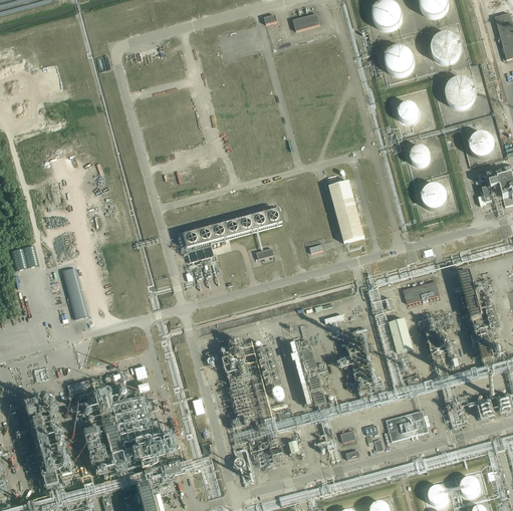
[(401,17),(402,15),(401,12),(401,9),(399,6),(397,4),(395,2),(393,1),(390,0),(385,0),(381,0),(378,1),(375,4),(373,6),(372,9),(371,11),(371,14),(371,17),(372,20),(373,23),(375,25),(377,27),(380,29),(383,29),(387,30),(390,29),(392,29),(395,27),(397,25),(399,23),(400,21),(401,17)]
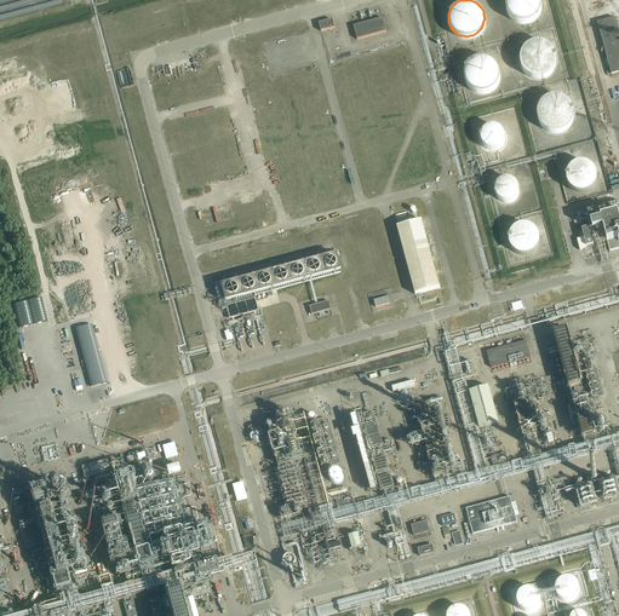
[(540,5),(542,1),(542,0),(503,0),(504,4),(504,9),(506,12),(509,15),(511,17),(515,18),(519,19),(522,19),(526,19),(529,18),(533,17),(536,15),(538,12),(540,9),(540,5)]
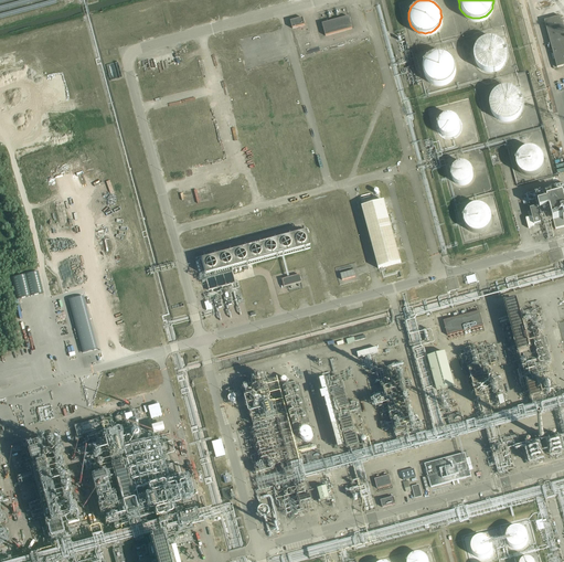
[(560,13),(543,18),(553,56),(550,57),(553,65),(555,65),(563,62),(563,29),(563,25),(563,24),(563,11),(562,12),(562,13),(560,13)]
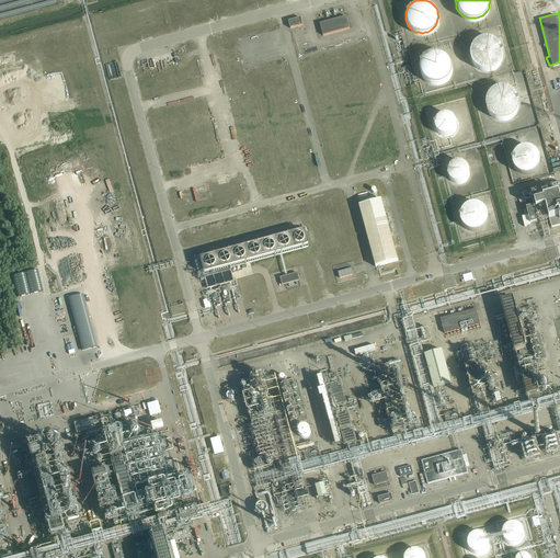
[(322,33),(349,25),(345,13),(319,21),(322,33)]
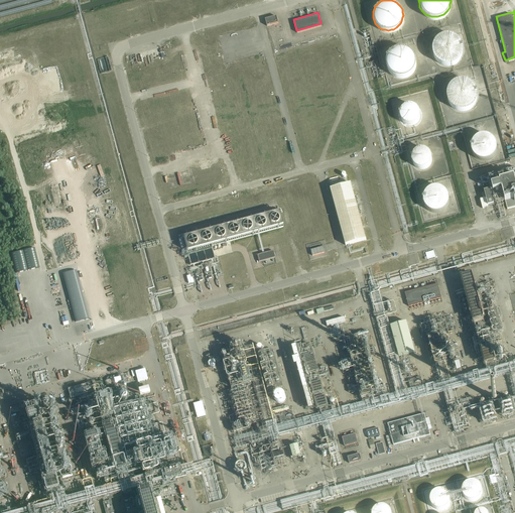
[(463,50),(464,47),(463,43),(462,41),(461,38),(459,36),(457,34),(454,32),(451,31),(447,31),(444,31),(440,32),(438,33),(436,35),(433,38),(432,41),(431,43),(431,46),(431,49),(432,53),(433,55),(435,58),(438,60),(440,61),(444,62),(446,63),(451,62),(454,61),(457,60),(459,58),(461,55),(462,53),(463,50)]
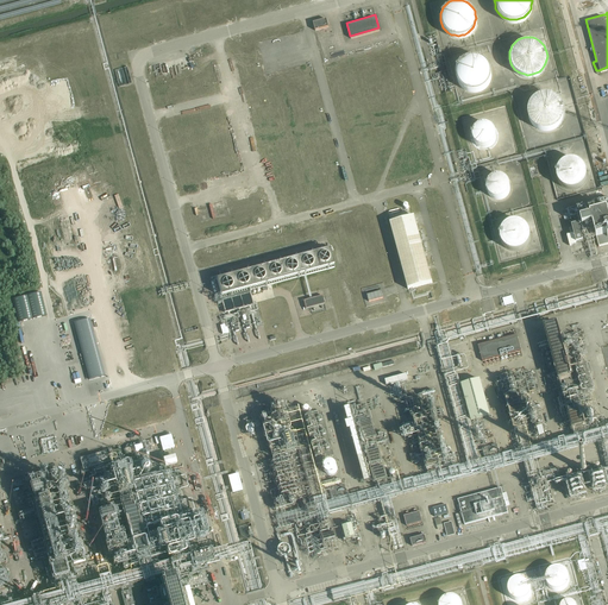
[(490,74),(490,70),(490,67),(489,64),(488,61),(486,58),(483,56),(482,55),(480,54),(476,52),(472,52),(469,52),(465,54),(463,55),(459,57),(457,60),(456,63),(455,67),(455,70),(455,74),(455,76),(457,80),(459,82),(461,84),(464,87),(468,88),(471,88),(475,88),(478,88),(482,86),(484,84),(487,81),(488,80),(489,77),(490,74)]
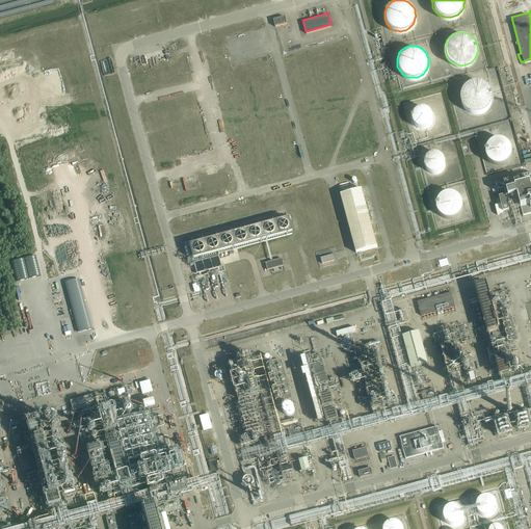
[(492,99),(492,95),(492,93),(492,90),(490,88),(489,87),(488,85),(486,83),(484,81),(481,80),(479,79),(476,79),(473,79),(469,80),(467,81),(463,83),(462,85),(460,88),(459,91),(458,95),(459,99),(460,101),(461,104),(463,107),(466,109),(469,110),(472,111),(475,111),(478,111),(482,110),(484,109),(487,107),(489,104),(490,101),(492,99)]
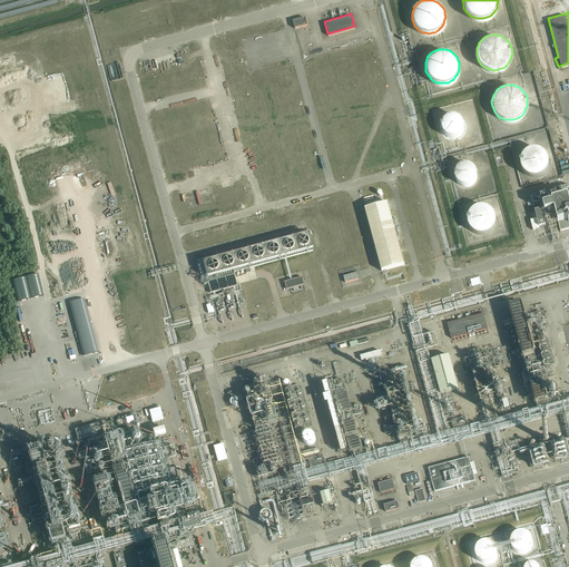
[(441,125),(442,128),(443,132),(447,134),(450,135),(453,135),(457,134),(460,132),(462,128),(463,125),(463,121),(462,118),(460,116),(458,114),(454,113),(451,113),(448,114),(444,116),(442,118),(441,121),(441,125)]
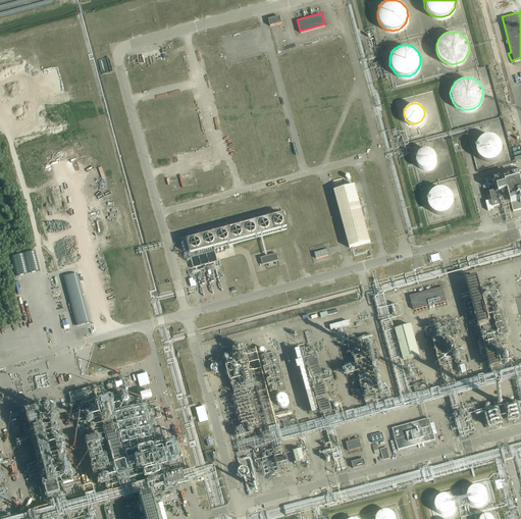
[(478,152),(481,155),(484,157),(487,159),(491,159),(495,158),(498,156),(501,153),(502,150),(503,146),(502,143),(501,140),(499,137),(496,135),(492,134),(489,134),(485,134),(482,136),(479,138),(477,142),(476,145),(477,149),(478,152)]
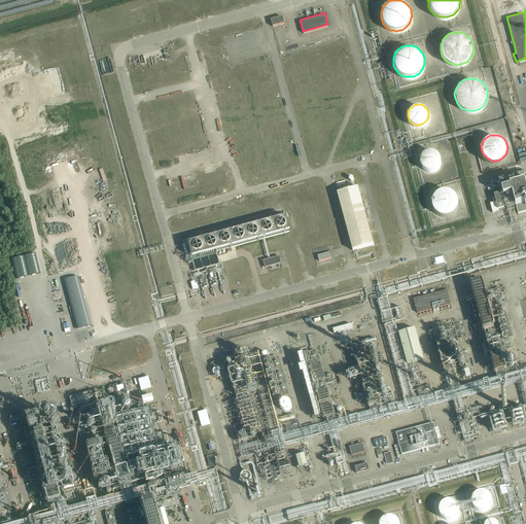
[(421,163),(422,166),(424,168),(427,170),(431,170),(434,169),(437,167),(440,165),(441,162),(441,159),(440,155),(437,153),(435,151),(433,150),(430,150),(427,150),(424,151),(422,153),(421,156),(420,160),(421,163)]
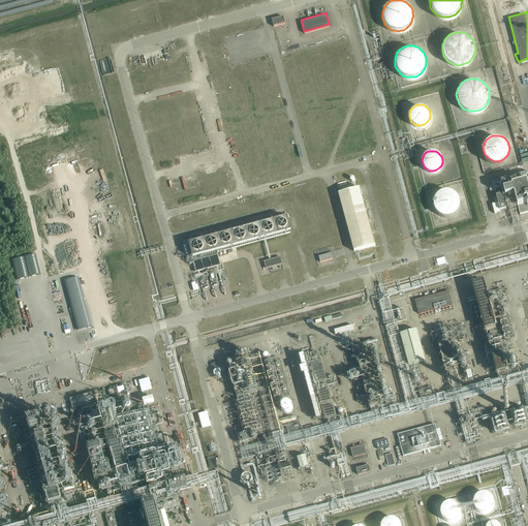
[(527,204),(527,186),(526,179),(511,183),(511,185),(503,187),(504,193),(514,191),(520,212),(527,209),(527,206),(527,204)]
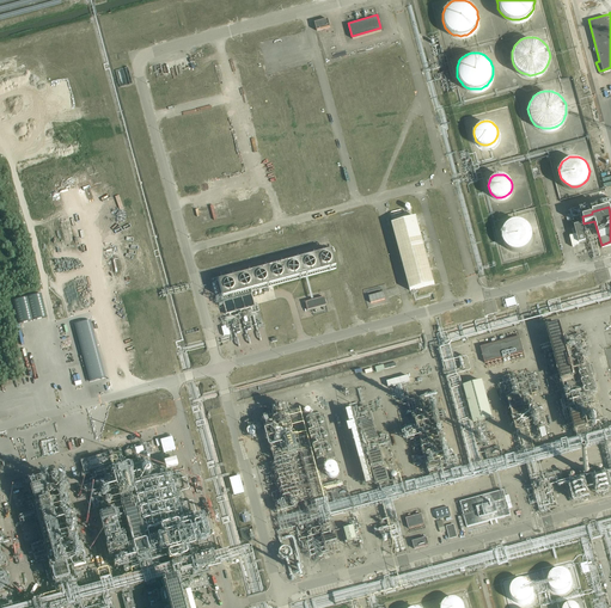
[(409,287),(433,281),(415,214),(391,221),(409,287)]
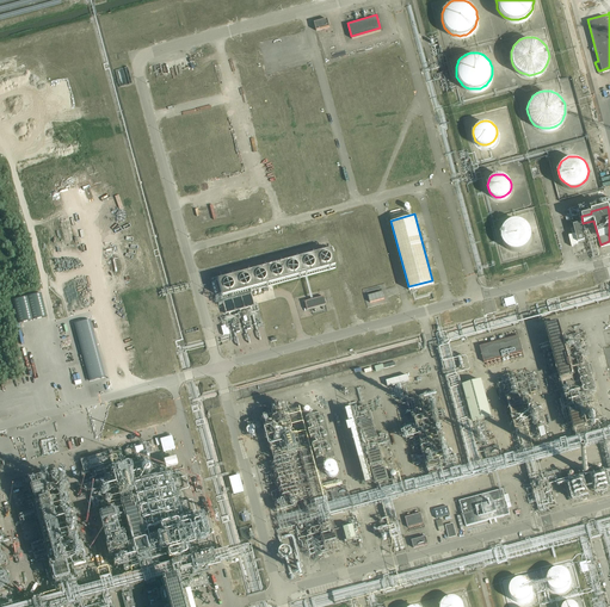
[(501,233),(501,237),(504,241),(507,243),(511,246),(516,247),(519,246),(524,245),(528,241),(530,237),(530,234),(530,229),(529,225),(527,222),(523,220),(519,217),(515,217),(511,218),(507,220),(505,222),(503,225),(501,229),(501,233)]
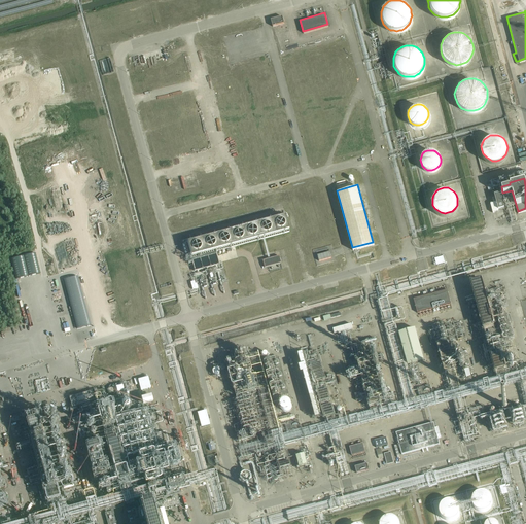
[(492,210),(498,208),(497,207),(503,205),(499,190),(493,193),(495,200),(489,201),(492,210)]
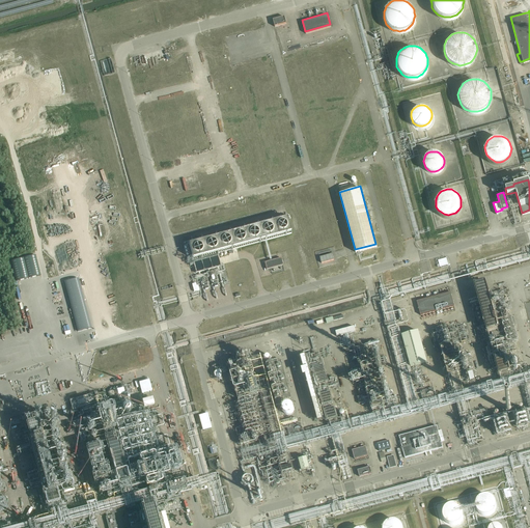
[(194,270),(220,262),(216,250),(290,230),(285,213),(186,240),(194,270)]
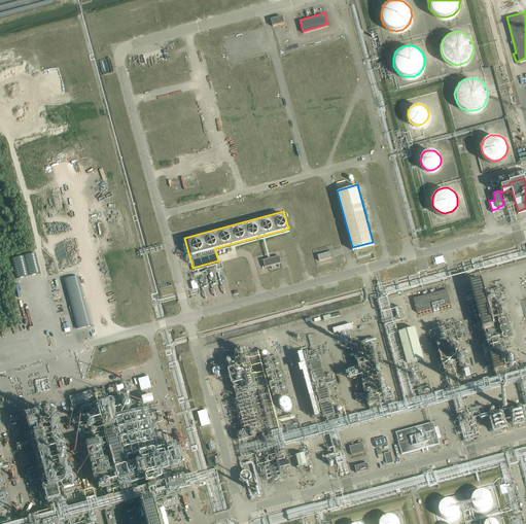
[(113,234),(119,231),(117,225),(111,229),(113,234)]
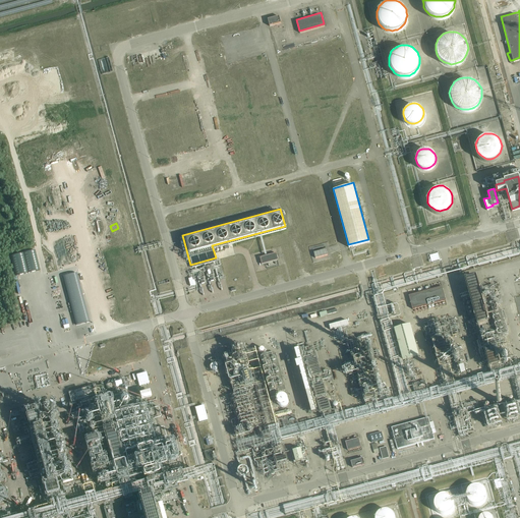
[(325,246),(312,249),(314,255),(327,252),(325,246)]
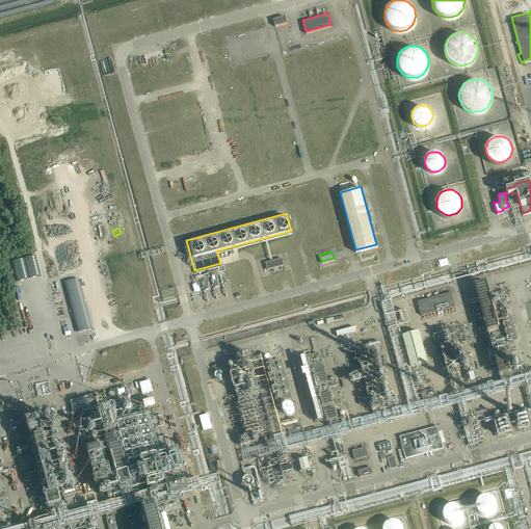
[(281,255),(264,260),(266,267),(283,262),(281,255)]
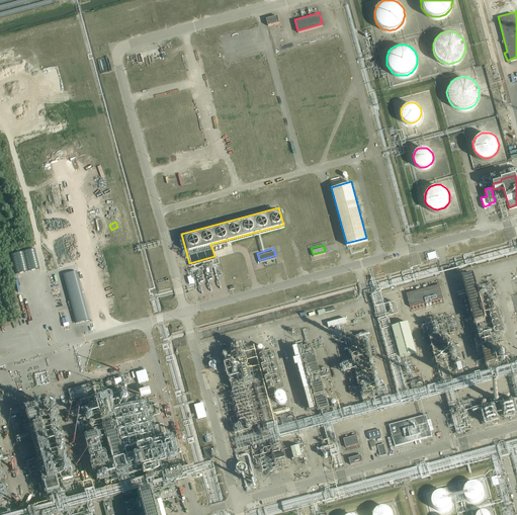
[(410,305),(442,295),(438,282),(406,291),(410,305)]
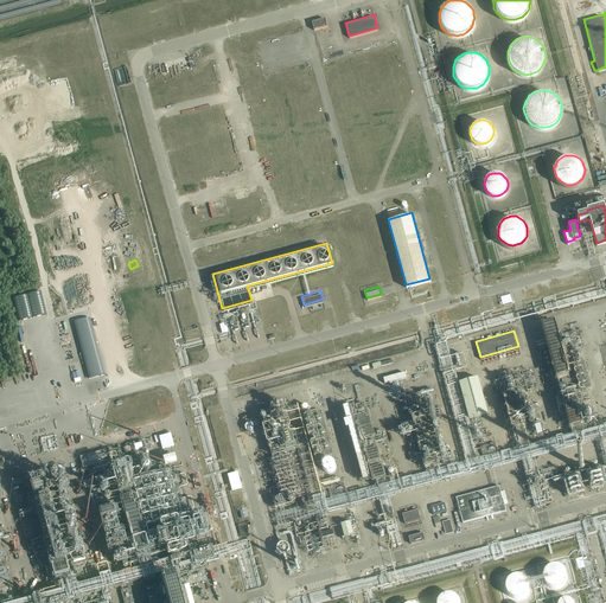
[(455,366),(446,366),(445,376),(454,376),(455,366)]
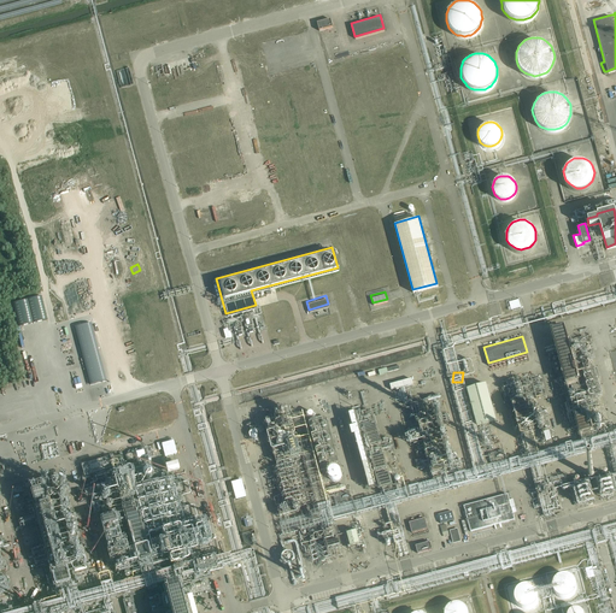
[(391,387),(412,381),(410,376),(389,382),(391,387)]
